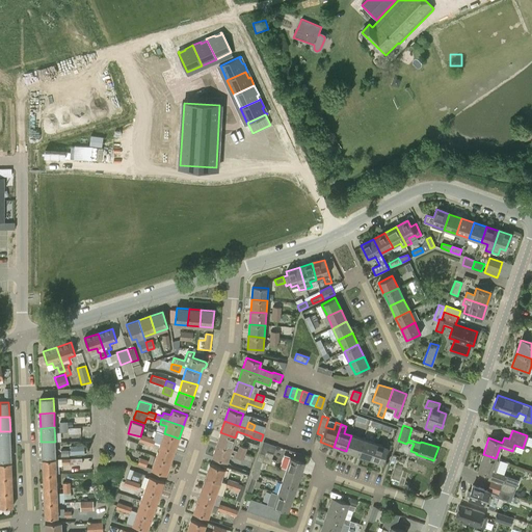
[(0,431),(0,445),(10,445),(10,431),(0,431)]
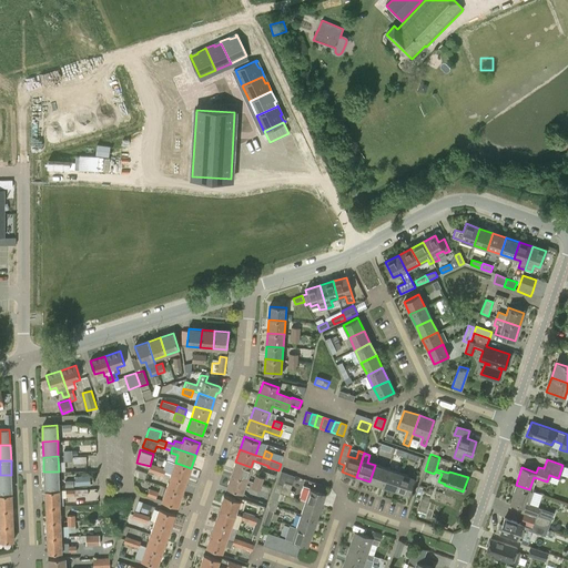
[(251,467),(235,462),(231,474),(246,479),(251,467)]
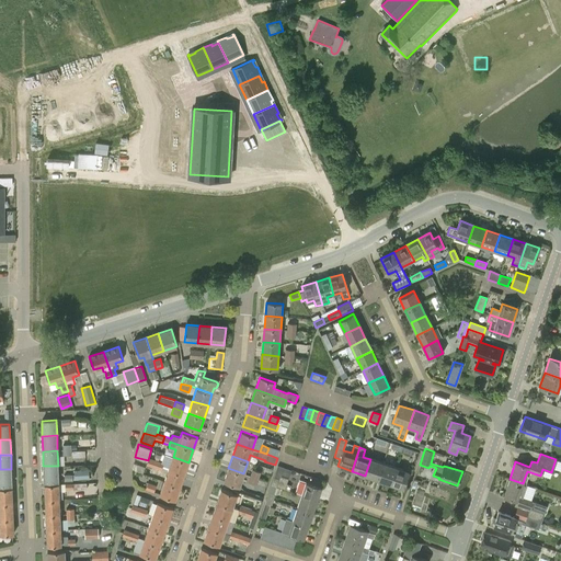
[(173,457),(169,469),(184,474),(189,462),(173,457)]
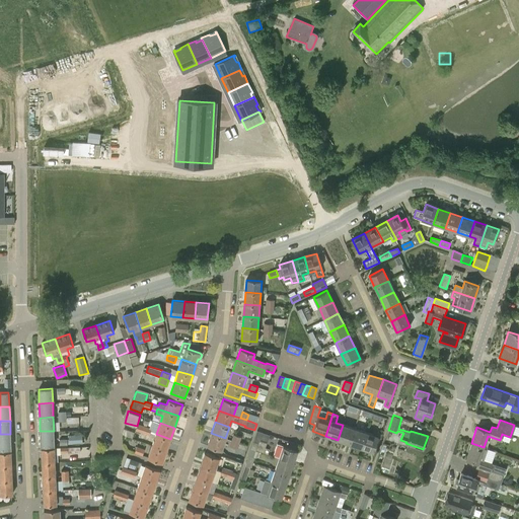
[(136,430),(142,433),(144,426),(138,424),(136,430)]
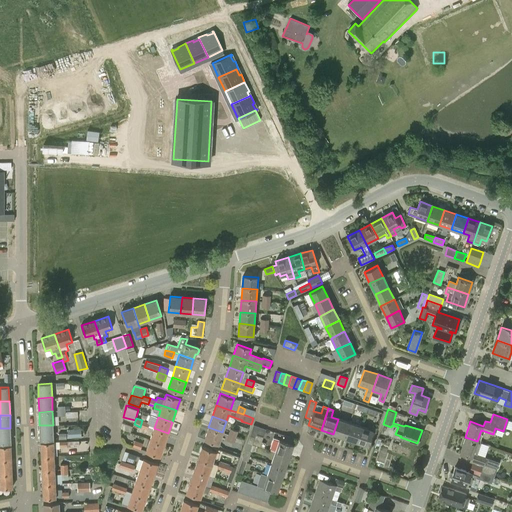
[(350,423),(338,419),(333,434),(345,438),(350,423)]
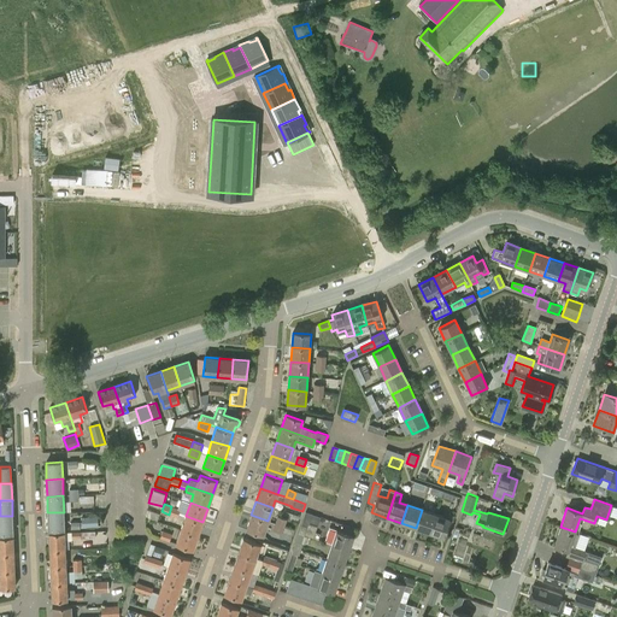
[(171,506),(169,515),(177,517),(180,510),(171,506)]
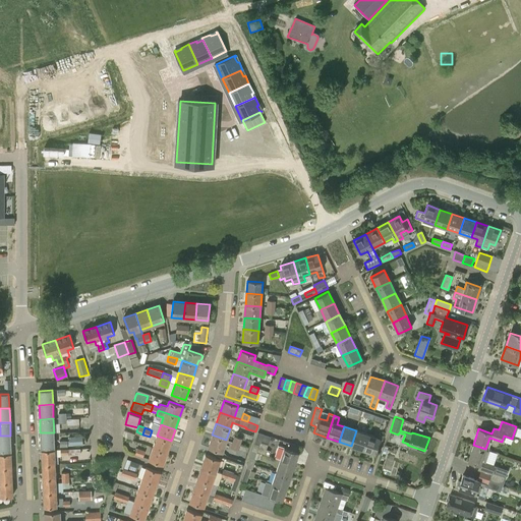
[(368,435),(356,430),(351,446),(363,450),(368,435)]
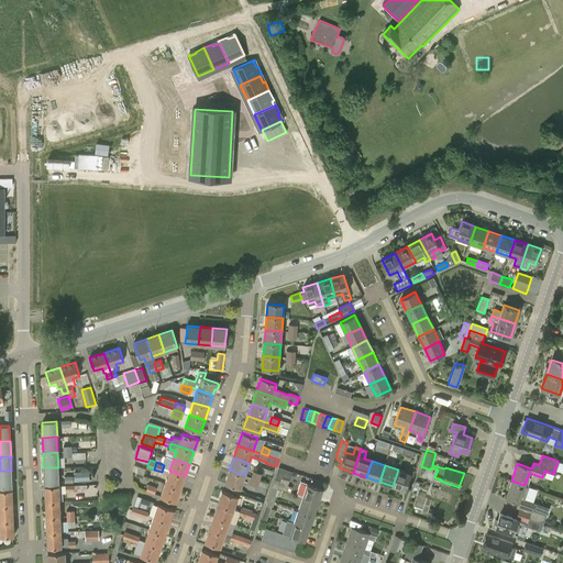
[(58,467),(43,467),(44,484),(58,483),(58,467)]
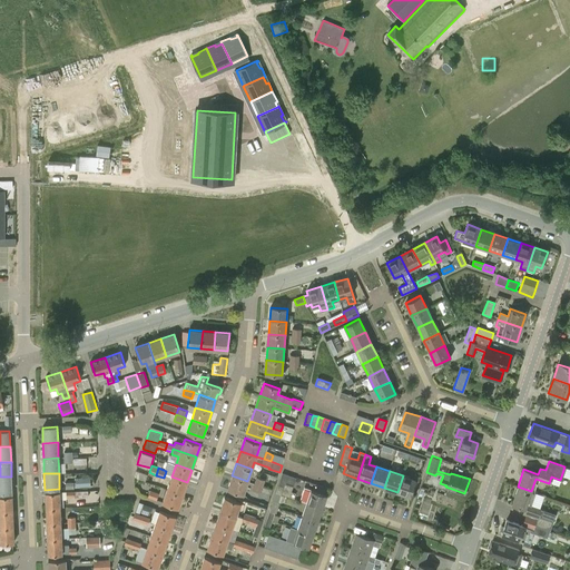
[(403,475),(397,492),(410,497),(415,480),(418,481),(420,477),(412,474),(410,478),(403,475)]
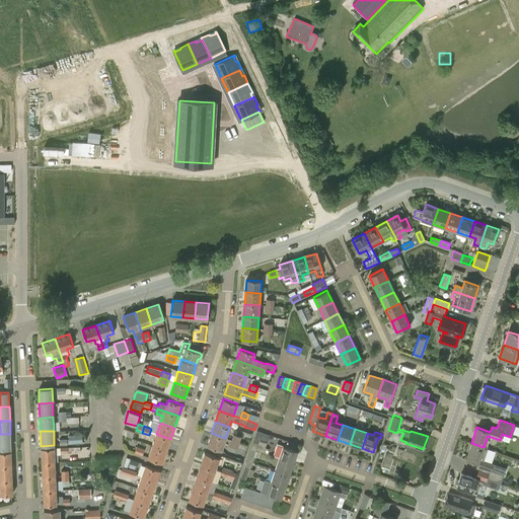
[(225,438),(211,433),(207,445),(221,450),(225,438)]
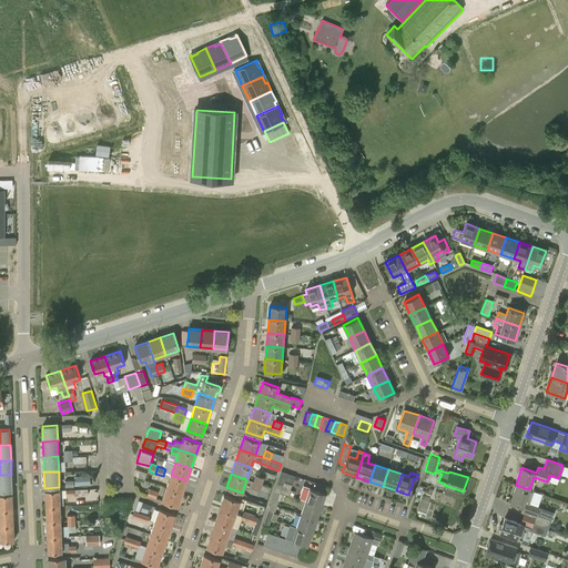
[(0,490),(12,490),(11,475),(0,475),(0,490)]
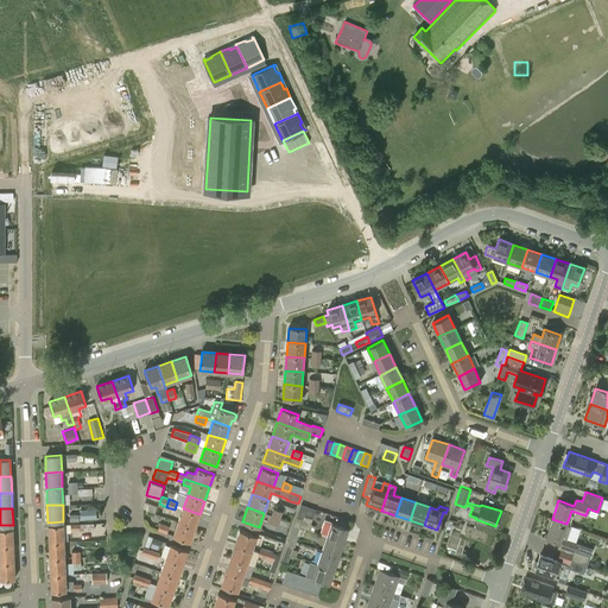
[(183,508),(178,521),(195,527),(200,514),(183,508)]
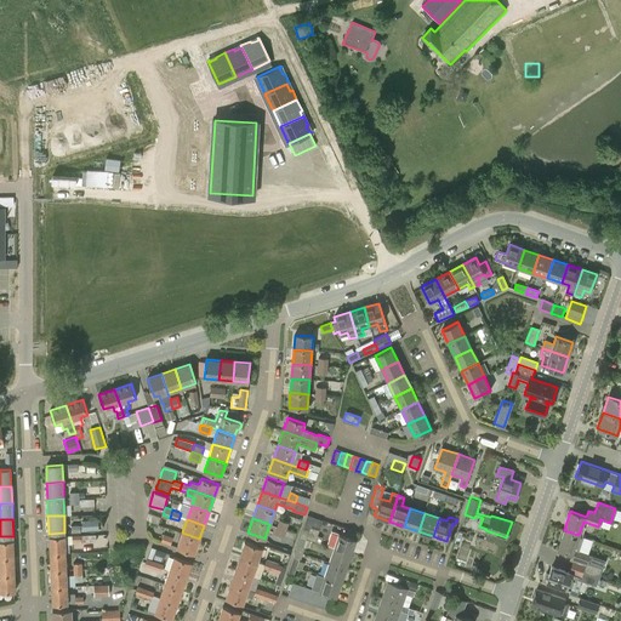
[(98,520),(83,520),(83,531),(98,530),(98,520)]
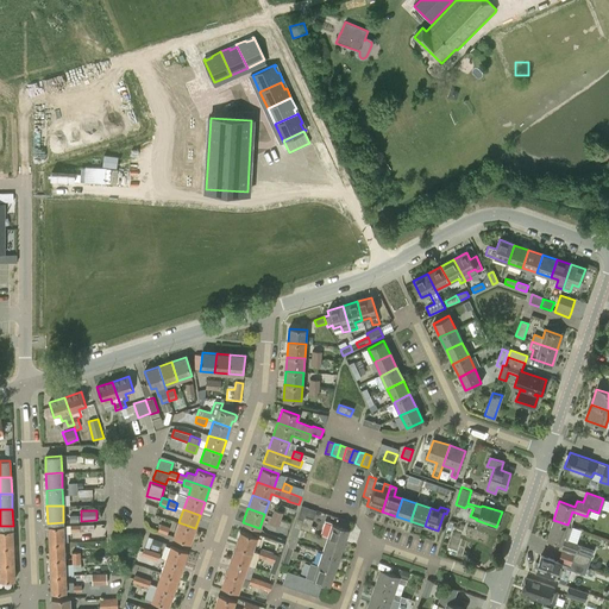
[(272,516),(281,520),(283,513),(275,510),(272,516)]
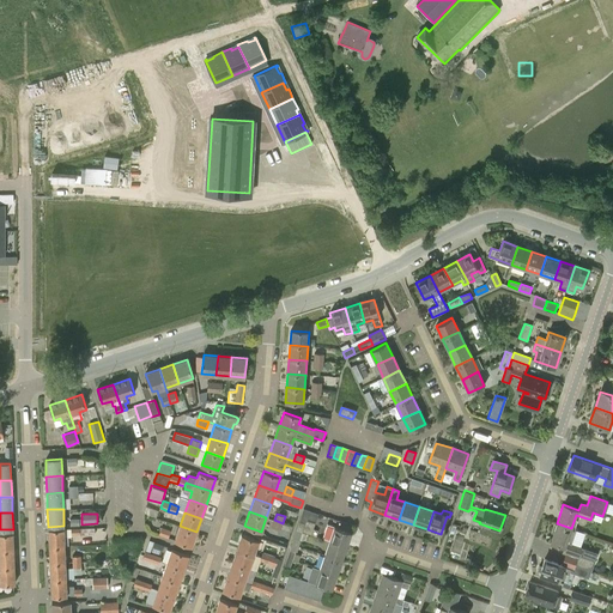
[(283,523),(274,520),(272,527),(274,528),(280,530),(283,523)]
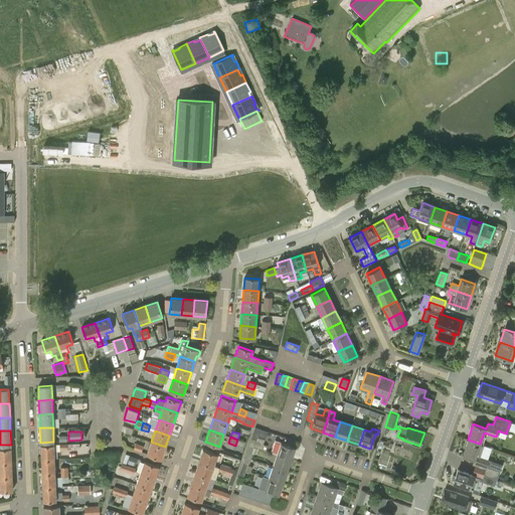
[(251,438),(248,445),(253,447),(262,449),(265,440),(258,438),(256,440),(251,438)]
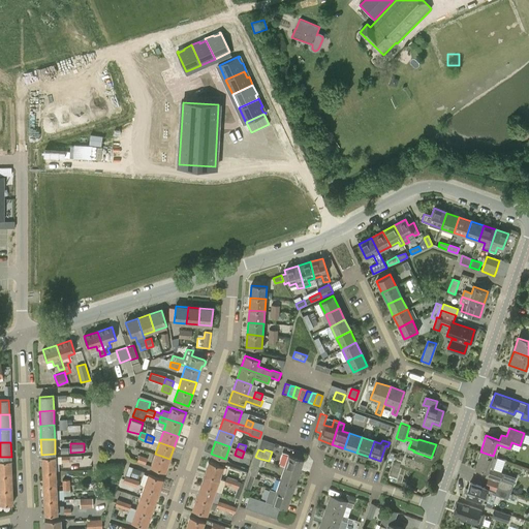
[(498,486),(511,491),(516,477),(489,468),(490,466),(494,467),(497,458),(493,457),(493,456),(480,452),(475,468),(487,472),(486,477),(499,483),(497,486),(498,486)]
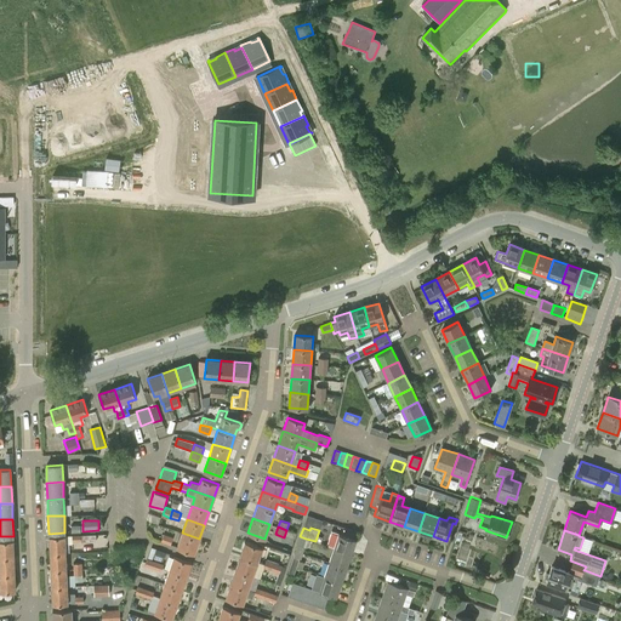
[(331,531),(326,546),(334,548),(351,553),(355,539),(331,531)]
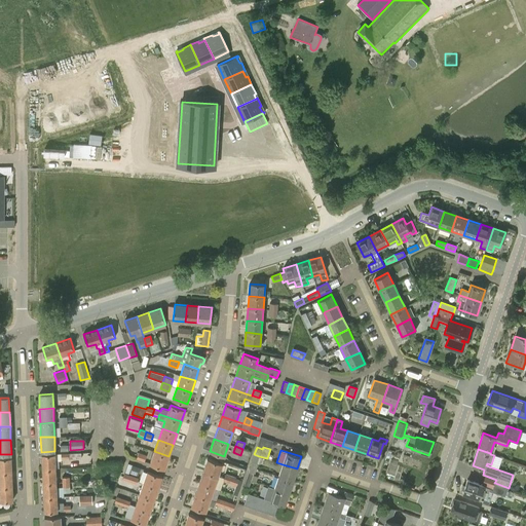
[(164,468),(168,456),(154,451),(150,463),(164,468)]
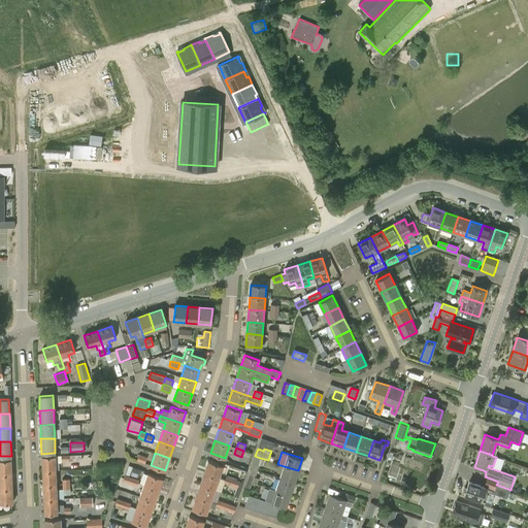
[(146,457),(138,455),(137,460),(144,463),(146,457)]
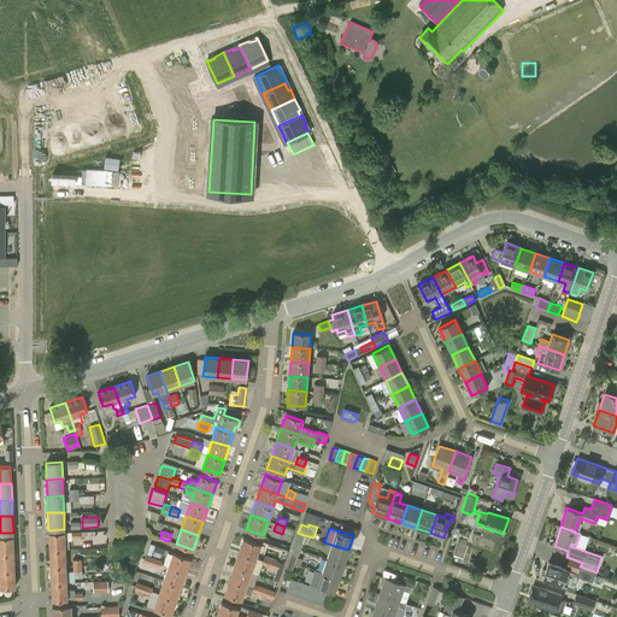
[(50,533),(50,550),(65,550),(64,533),(50,533)]
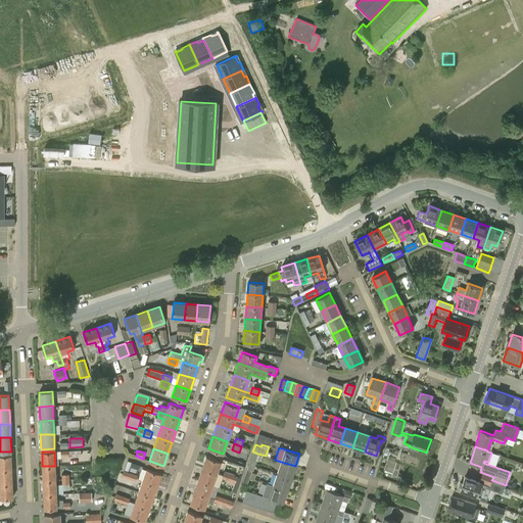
[(11,456),(0,456),(0,470),(11,470),(11,456)]
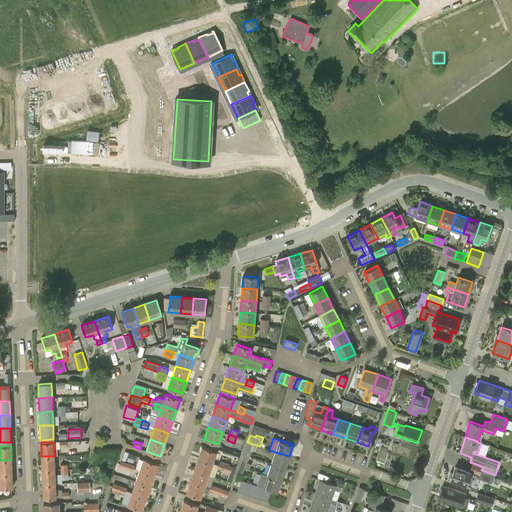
[(202,447),(198,458),(212,463),(216,451),(202,447)]
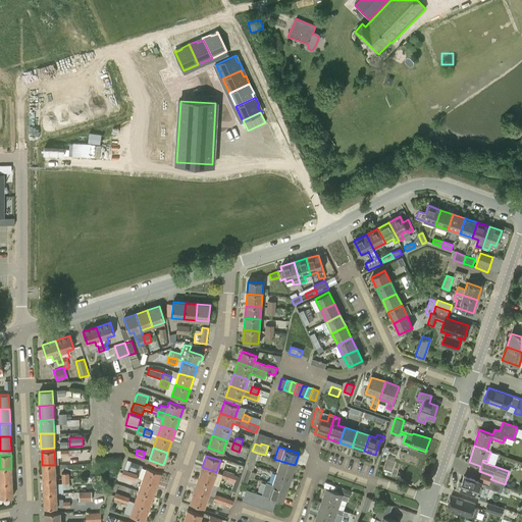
[(280,461),(276,472),(291,477),(295,465),(280,461)]
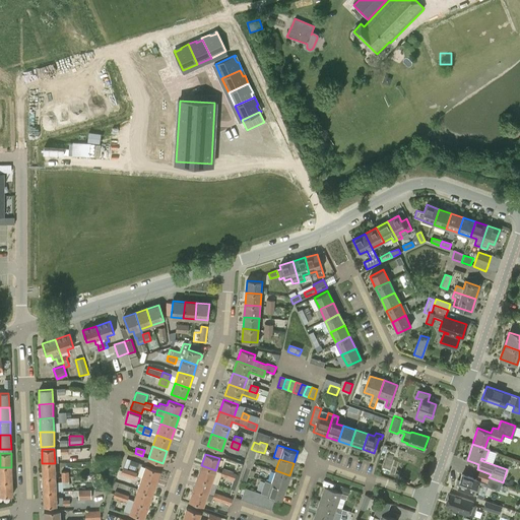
[(129,467),(135,469),(137,462),(131,460),(129,467)]
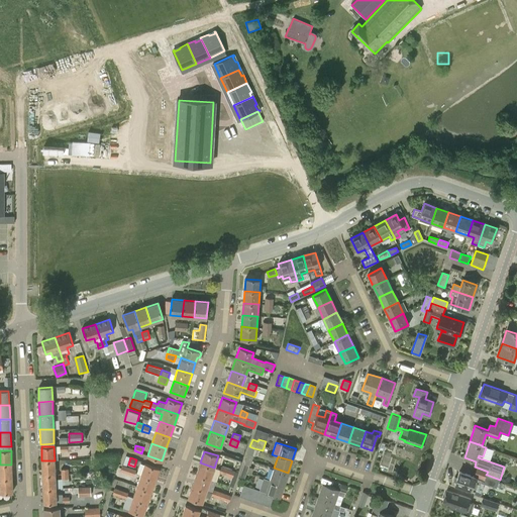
[(55,460),(41,460),(42,475),(55,475),(55,460)]
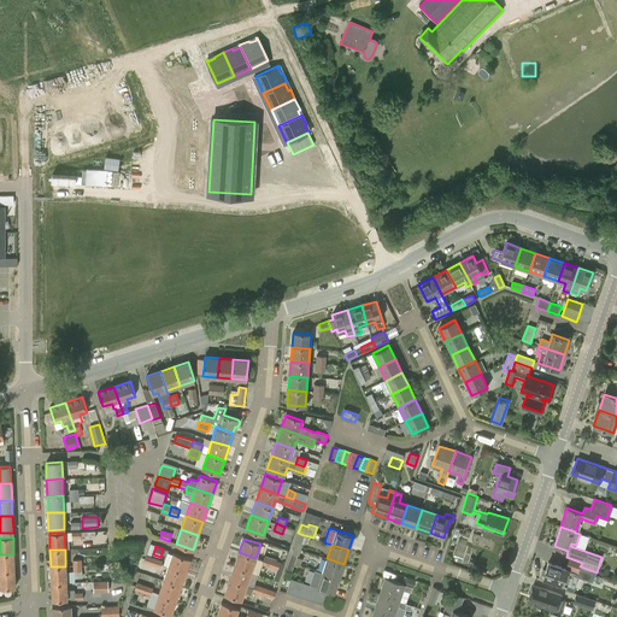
[(168,566),(184,573),(191,558),(174,552),(168,566)]
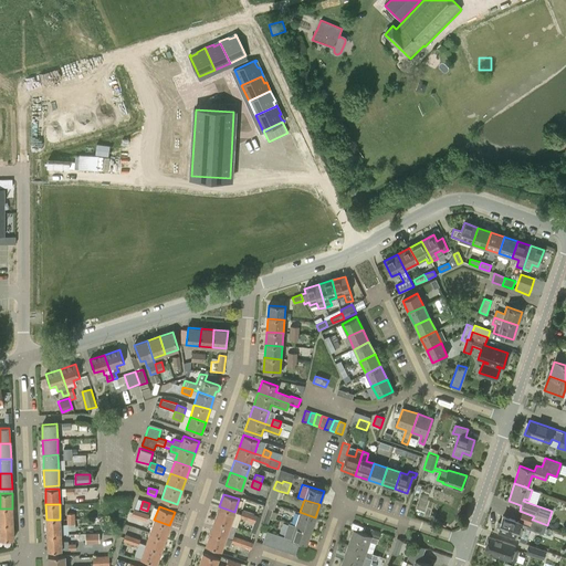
[(234,512),(219,506),(215,520),(230,524),(234,512)]
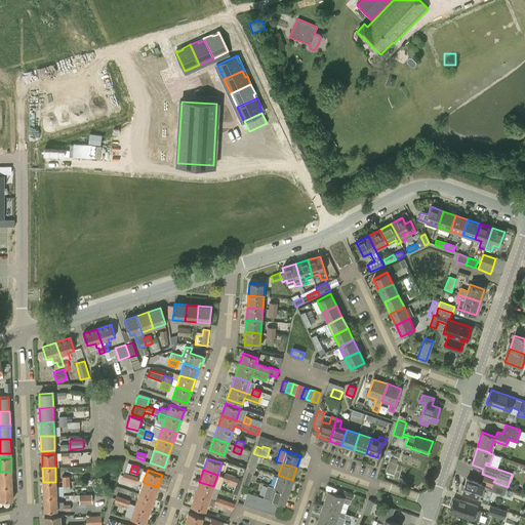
[(0,472),(0,485),(12,485),(11,472),(0,472)]
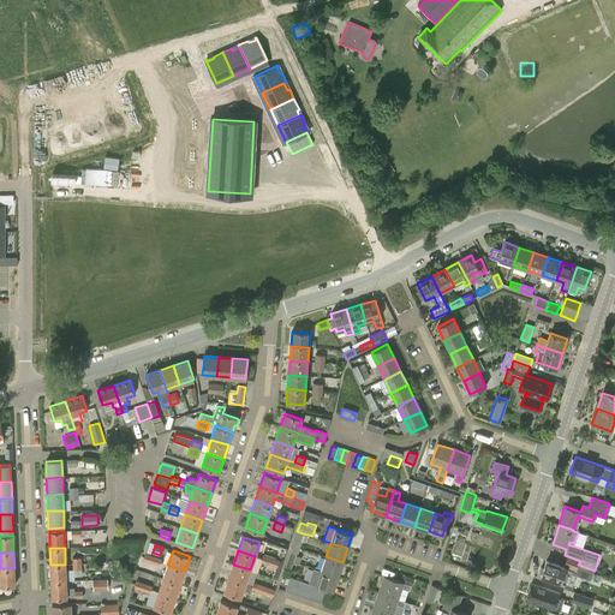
[(143,560),(151,563),(154,556),(145,553),(143,560)]
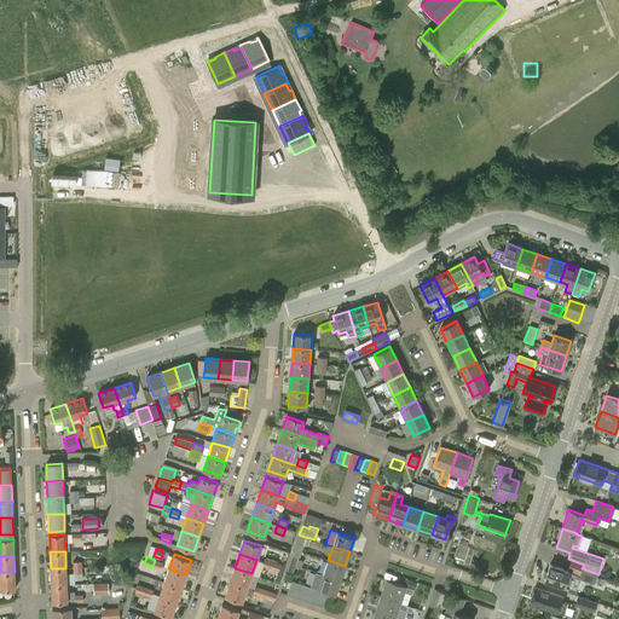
[(155,560),(152,567),(160,570),(162,562),(155,560)]
